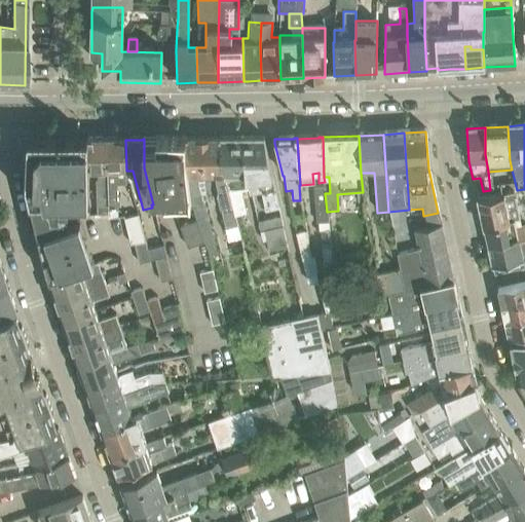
[(191,194),(185,140),(185,139),(155,140),(144,139),(144,168),(153,204),(165,203),(192,202),(191,194)]
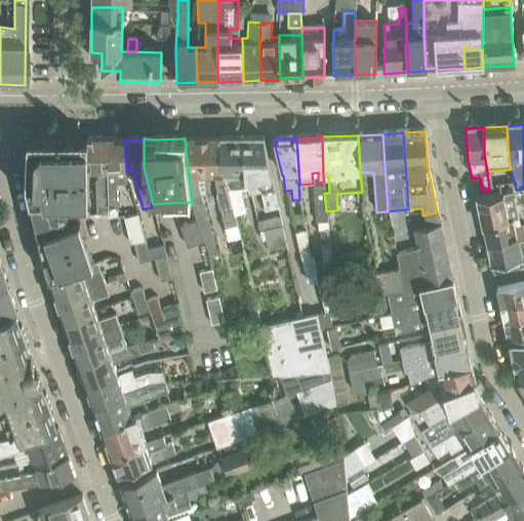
[(87,171),(89,171),(88,139),(27,141),(25,184),(44,266),(49,280),(51,279),(80,270),(89,267),(93,265),(79,223),(59,229),(58,225),(58,214),(68,214),(68,201),(88,201),(87,171)]
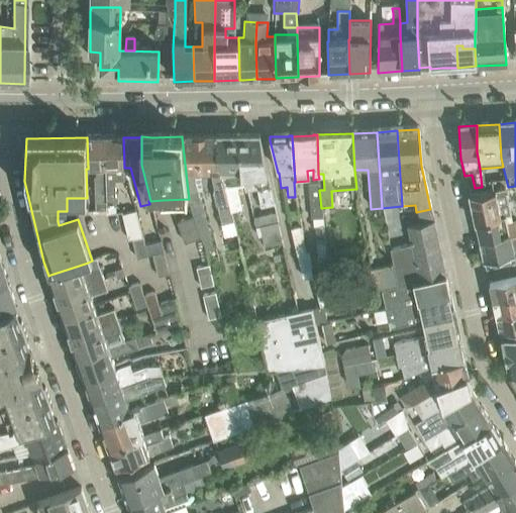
[(95,204),(106,204),(104,137),(87,137),(88,169),(97,168),(97,179),(95,179),(95,204)]
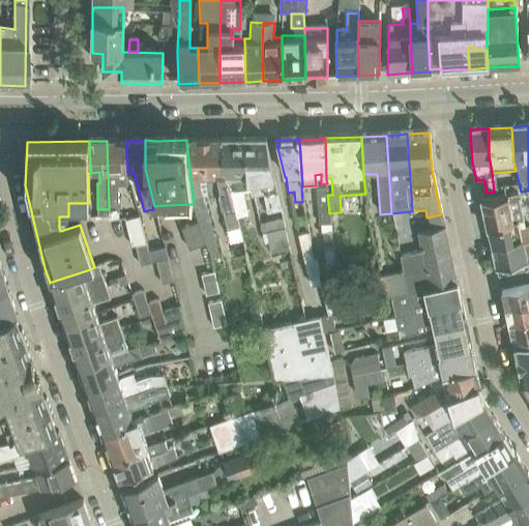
[(107,141),(109,209),(109,213),(119,213),(119,188),(127,188),(127,172),(126,141),(107,141)]
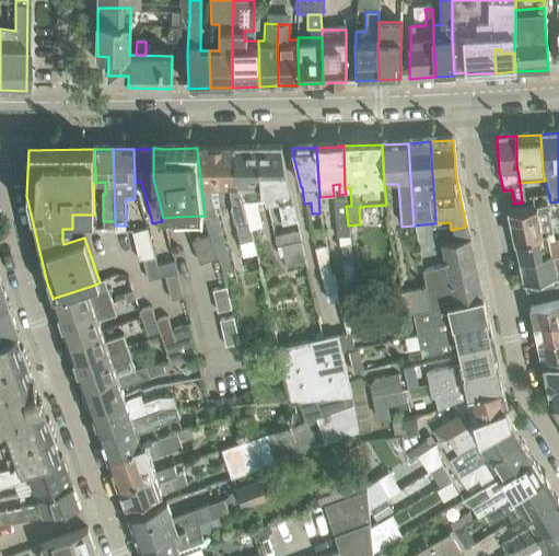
[(204,207),(205,216),(207,223),(209,233),(210,235),(217,258),(222,274),(231,271),(220,232),(214,207),(224,208),(214,170),(214,149),(197,149),(204,207)]
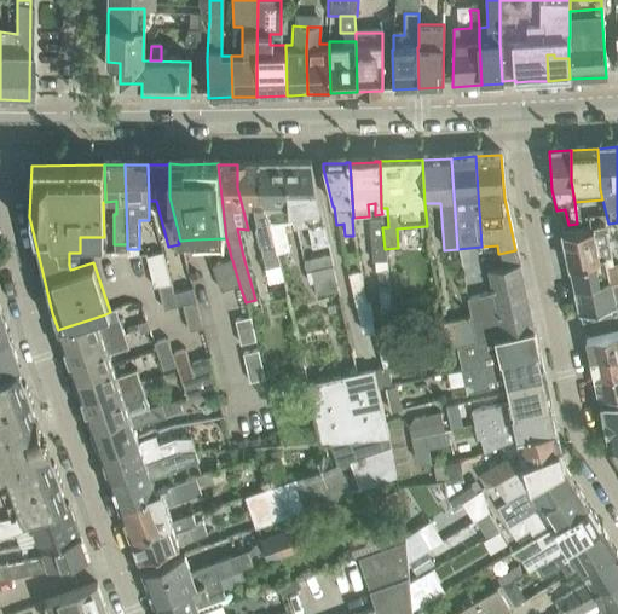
[(256,231),(263,259),(266,272),(278,268),(276,256),(263,200),(260,200),(259,164),(237,164),(237,187),(248,230),(256,231)]
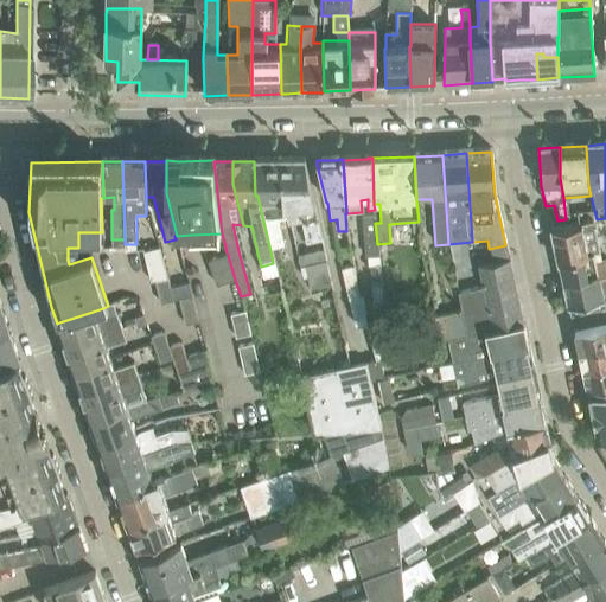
[(280,161),(254,161),(255,196),(257,196),(270,251),(284,248),(276,221),(286,219),(280,161)]
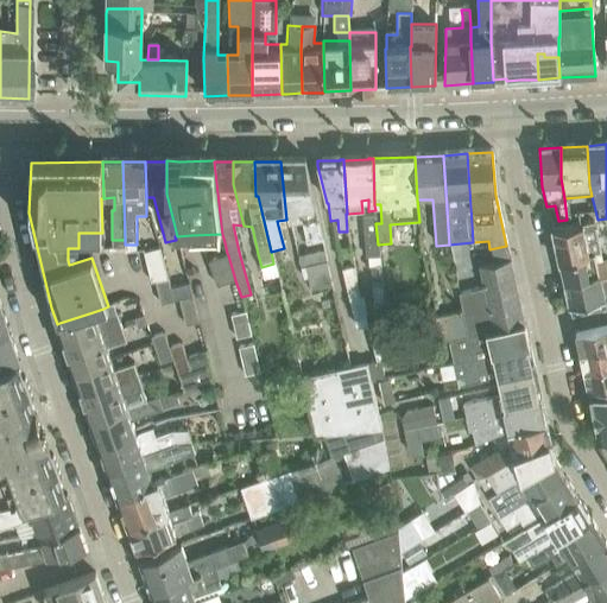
[(307,246),(322,242),(304,162),(280,162),(286,220),(288,227),(302,224),(307,246)]
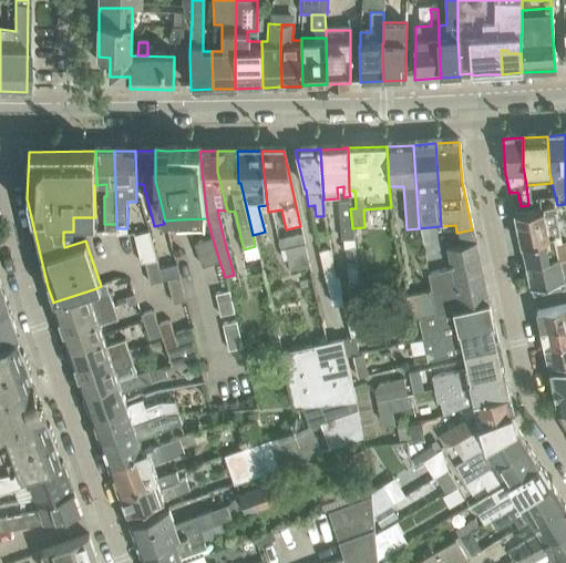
[(352,228),(350,208),(350,204),(338,205),(341,243),(353,242),(352,228)]
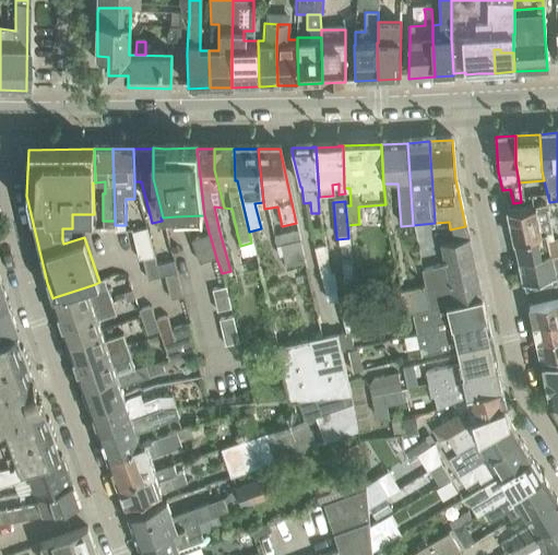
[(548,205),(507,212),(518,264),(539,260),(557,256),(557,245),(555,229),(554,231),(548,205)]
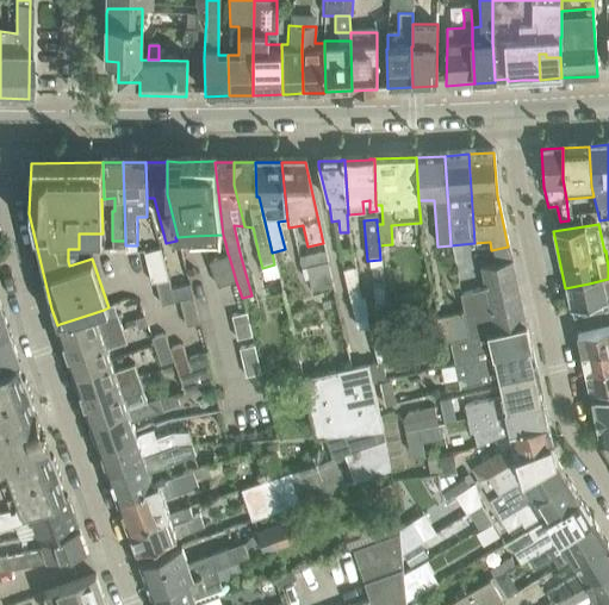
[(160,249),(143,253),(150,286),(155,285),(160,307),(174,305),(173,304),(169,289),(167,281),(160,249)]
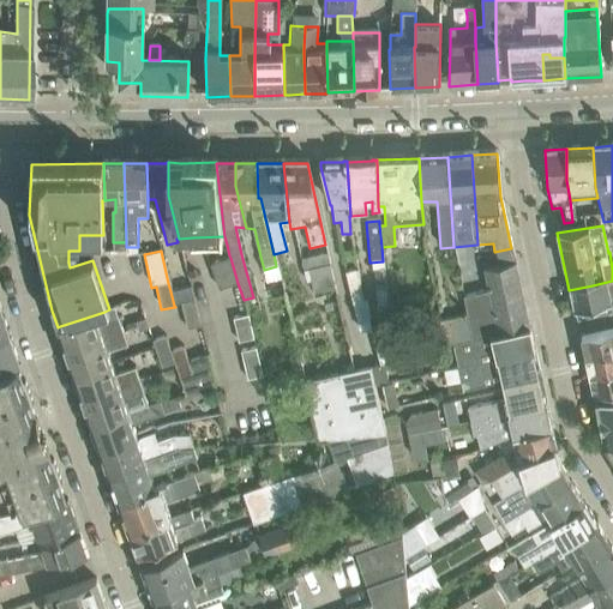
[(328,254),(301,260),(304,272),(306,284),(311,283),(313,296),(336,291),(328,254)]
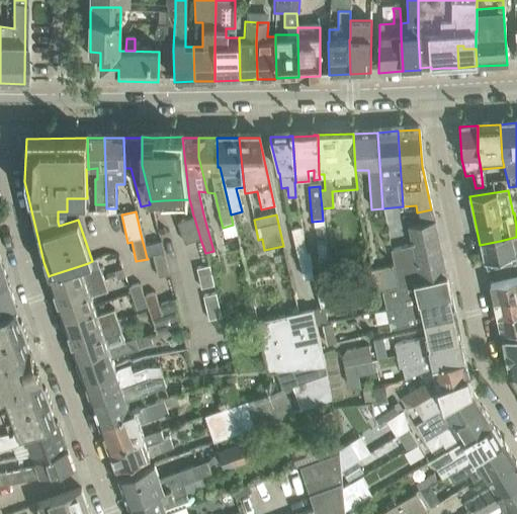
[(200,239),(194,218),(176,224),(184,245),(200,239)]
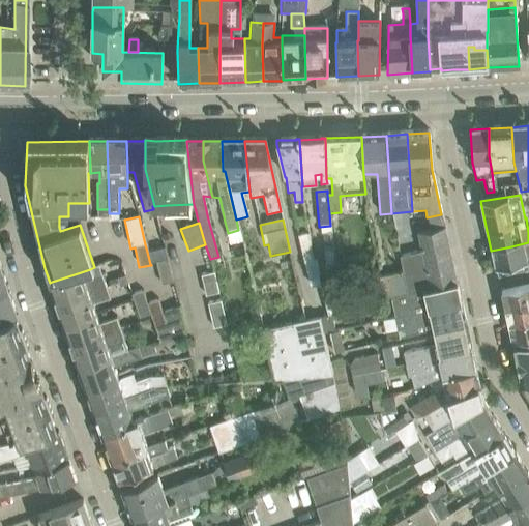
[(457,284),(444,228),(417,234),(420,253),(430,290),(457,284)]
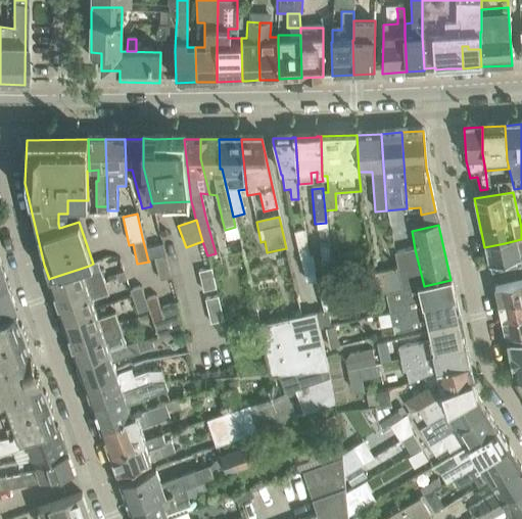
[(300,262),(309,260),(303,231),(294,233),(300,262)]
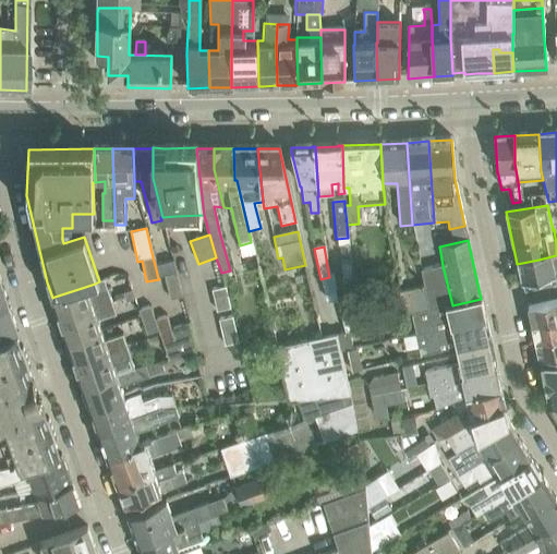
[(556,255),(539,260),(517,264),(521,285),(524,293),(556,286),(553,272),(556,271),(556,255)]
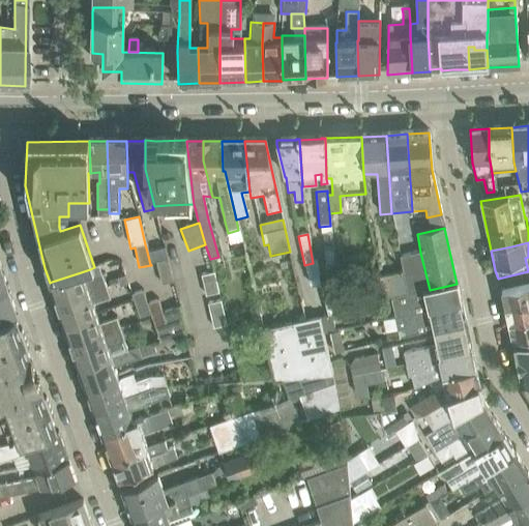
[(164,247),(147,252),(150,264),(154,263),(167,260),(164,247)]
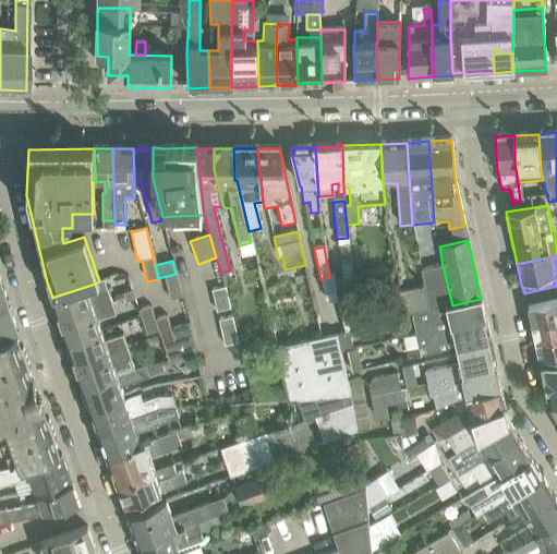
[(421,271),(424,288),(428,311),(452,305),(443,266),(421,271)]
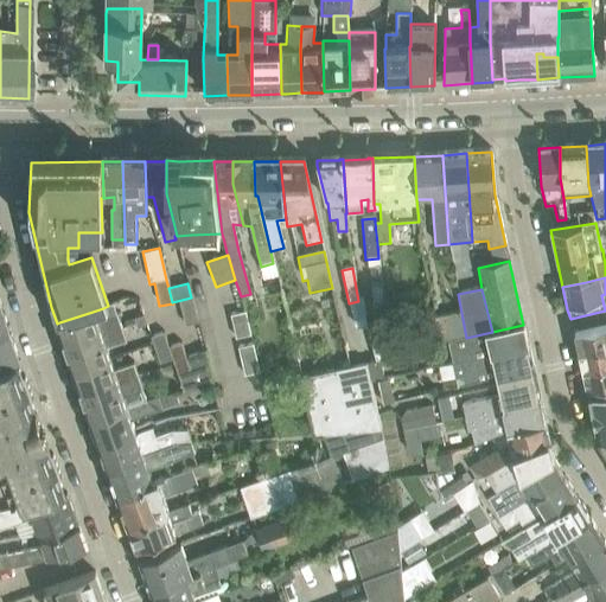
[(383,290),(370,292),(372,320),(390,315),(383,290)]
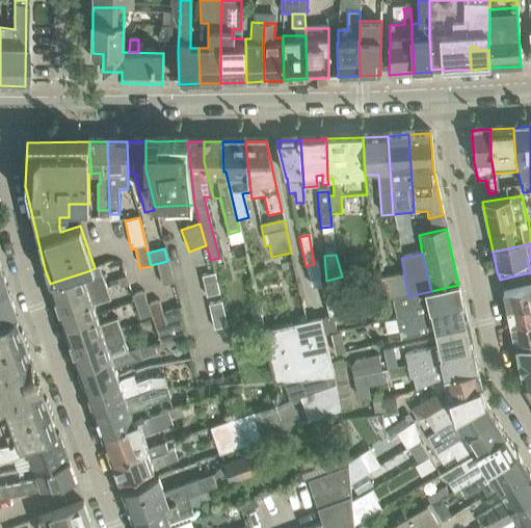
[(174,284),(167,261),(155,264),(161,287),(174,284)]
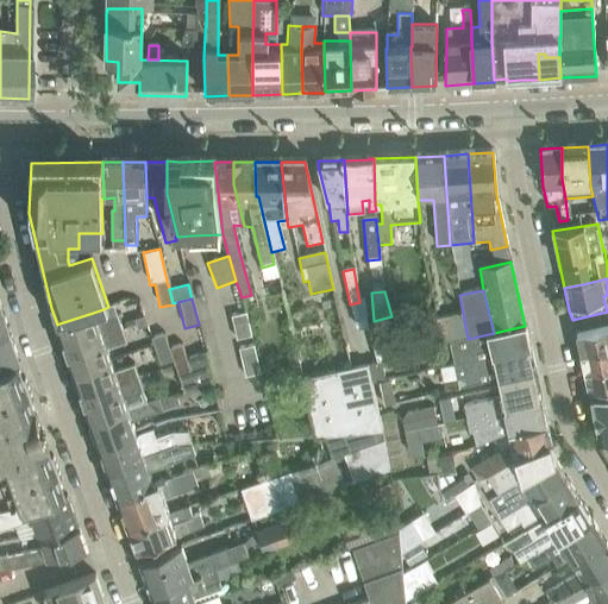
[(362,302),(359,302),(350,304),(356,328),(363,331),(368,331),(362,302)]
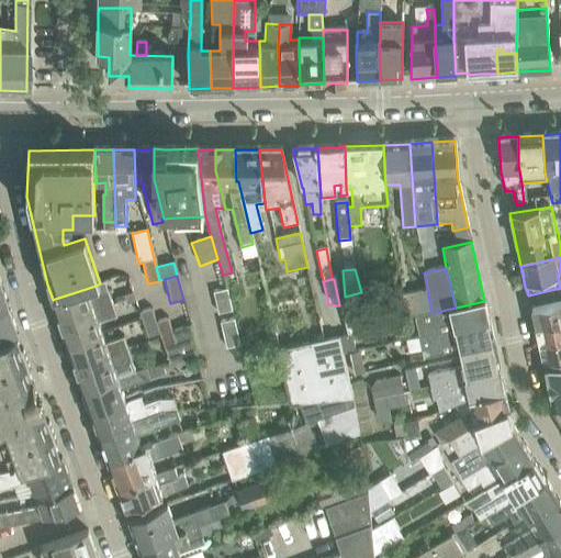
[(0,316),(10,313),(2,289),(0,290),(0,316)]
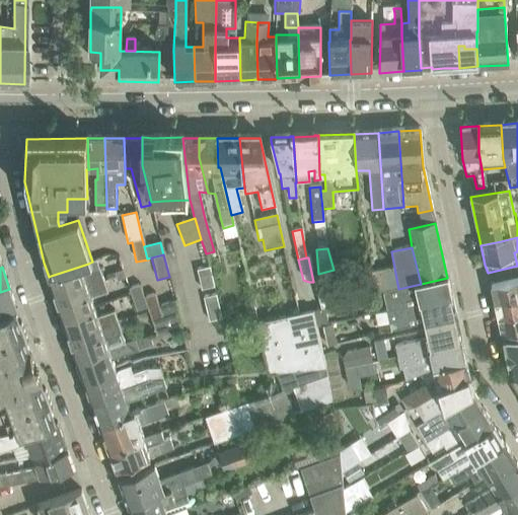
[(56,297),(56,298),(102,282),(99,271),(82,276),(79,267),(51,276),(52,279),(50,282),(53,288),(55,289),(58,297),(56,297)]
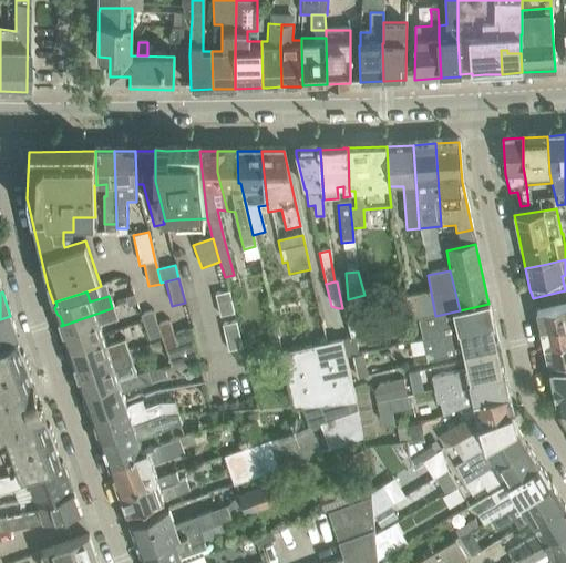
[(235,315),(229,293),(215,296),(220,319),(235,315)]
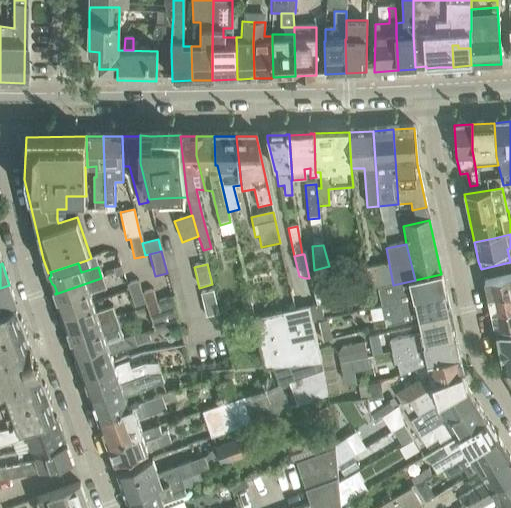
[(378,289),(393,285),(389,264),(366,269),(370,290),(378,289)]
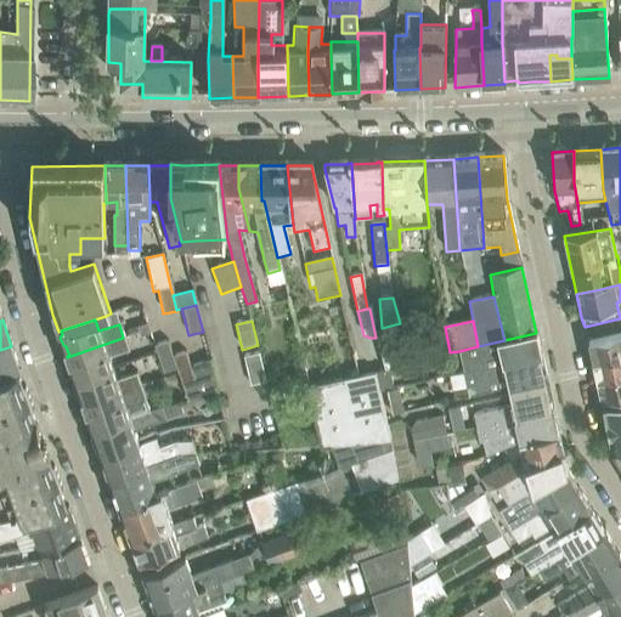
[(140,338),(151,335),(147,324),(136,328),(140,338)]
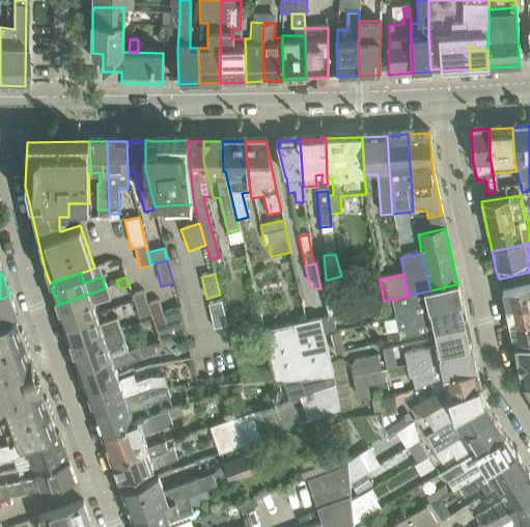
[(345,282),(322,287),(325,302),(349,297),(345,282)]
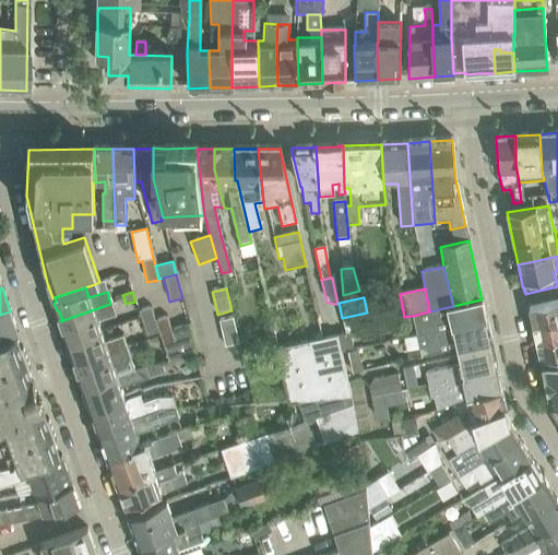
[(417,337),(486,320),(482,299),(453,306),(429,311),(413,316),(417,337)]
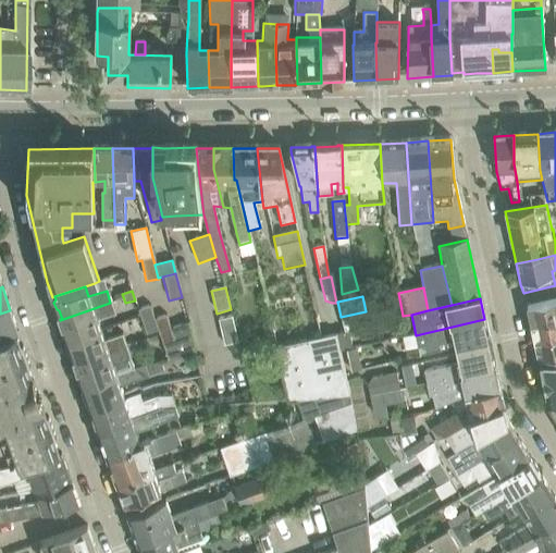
[(555,300),(527,308),(531,327),(555,321),(555,300)]
